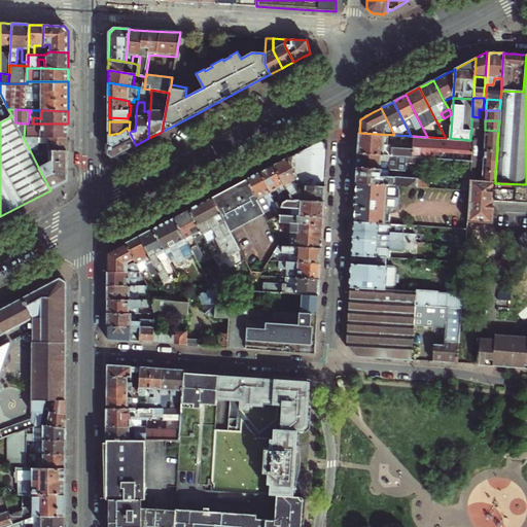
[(68,124),(32,124),(25,124),(24,137),(68,137),(68,133),(68,124)]
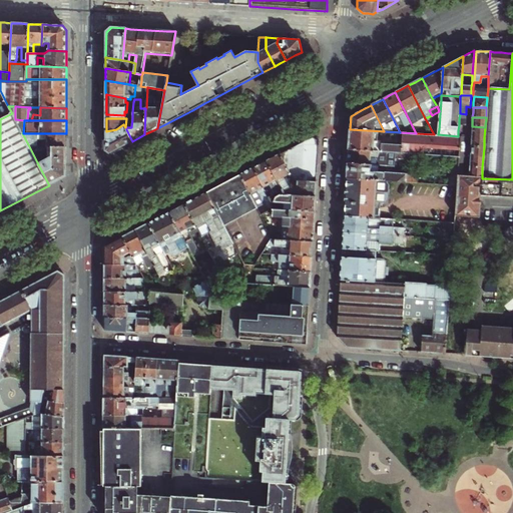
[(109,153),(132,141),(125,127),(123,124),(116,129),(106,131),(106,142),(106,150),(109,153)]
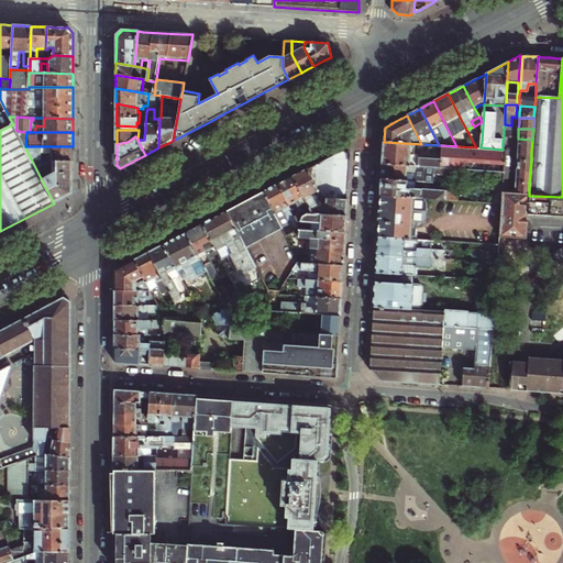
[(517,145),(517,150),(531,151),(532,140),(518,139),(517,145)]
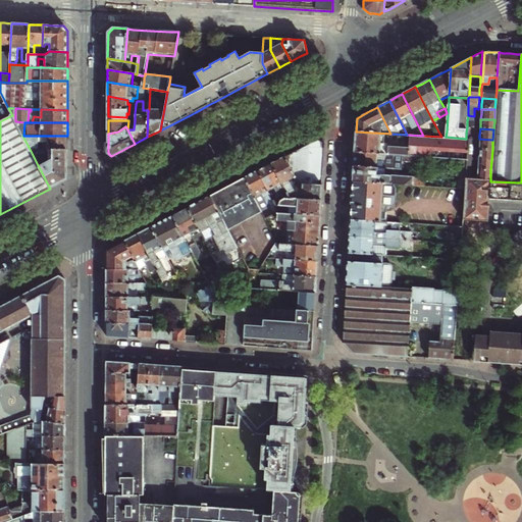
[(355,152),(394,155),(402,155),(416,156),(459,158),(466,159),(467,156),(467,148),(468,141),(468,139),(466,139),(446,137),(441,137),(423,136),(407,135),(390,134),(356,132),(355,142),(355,152)]
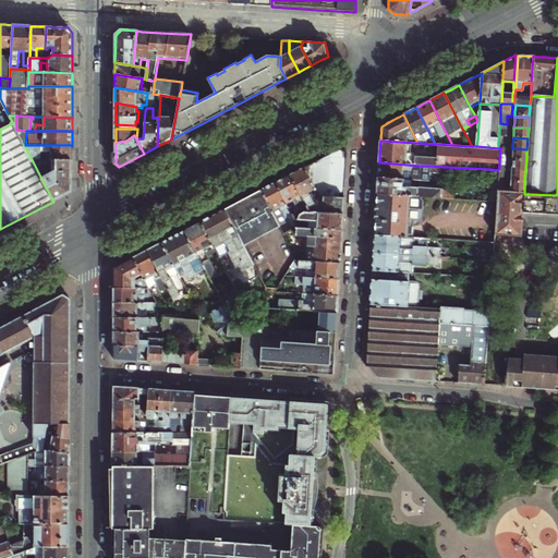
[(49,159),(71,159),(71,153),(72,145),(25,145),(24,145),(31,157),(38,157),(38,150),(49,150),(49,159)]
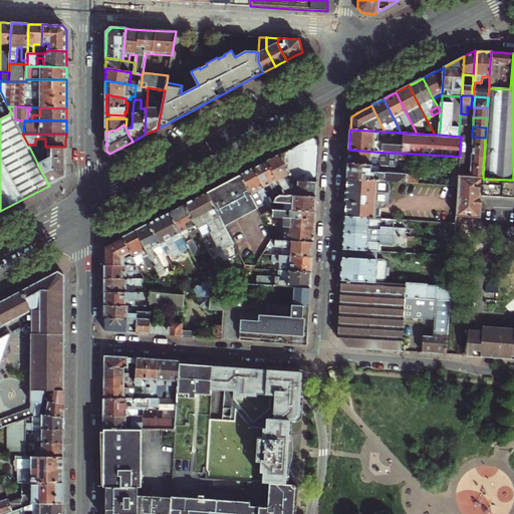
[(317,182),(319,141),(313,137),(296,146),(280,154),(293,181),(297,181),(317,182)]
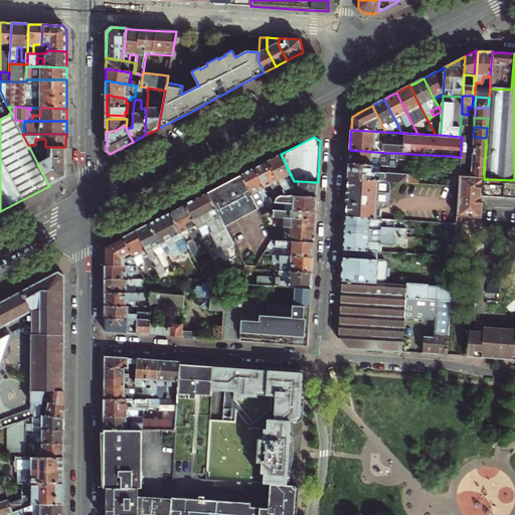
[(473,143),(472,148),(486,148),(486,138),(473,137),(473,143)]
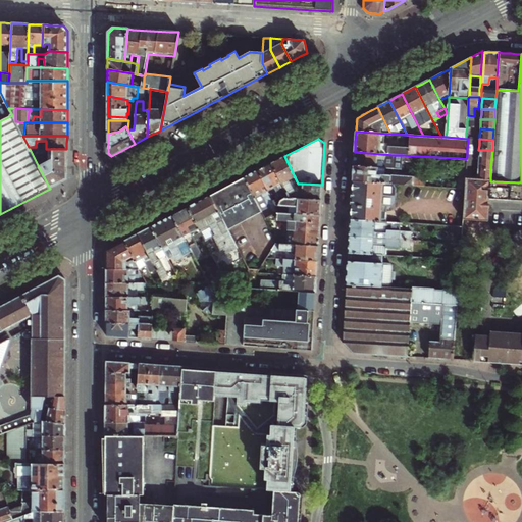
[(66,166),(66,149),(46,149),(46,161),(38,165),(50,189),(59,184),(66,179),(66,166)]
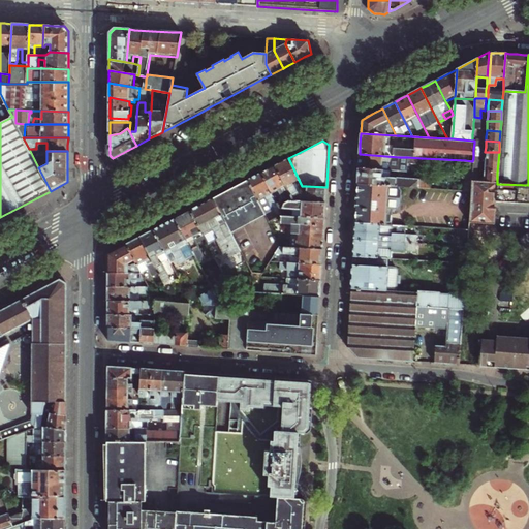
[(485,157),(485,162),(498,162),(499,152),(485,152),(485,157)]
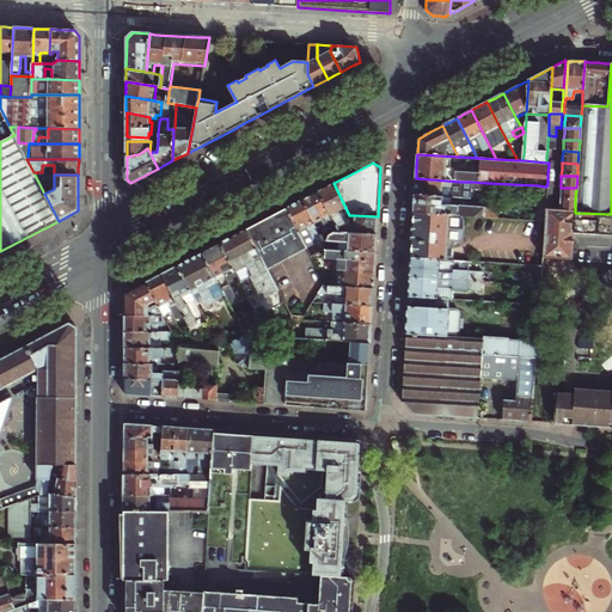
[(415,188),(415,195),(442,197),(453,197),(460,199),(461,182),(416,178),(415,188)]
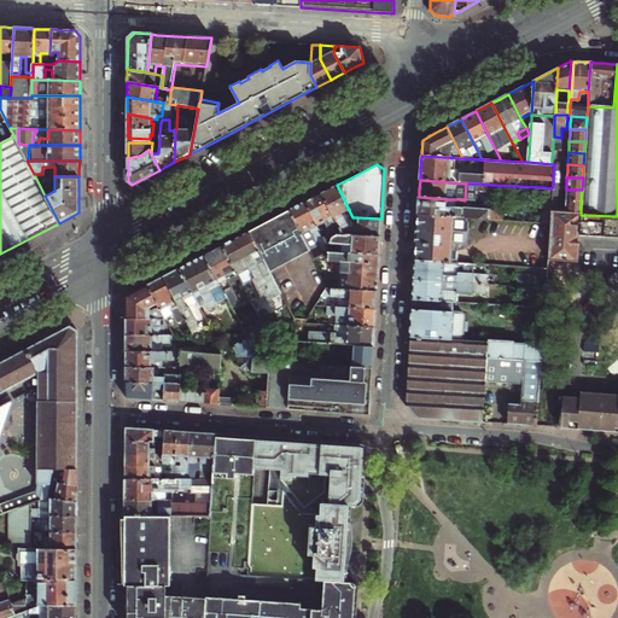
[(476,191),(476,184),(466,184),(465,200),(474,200),(476,191)]
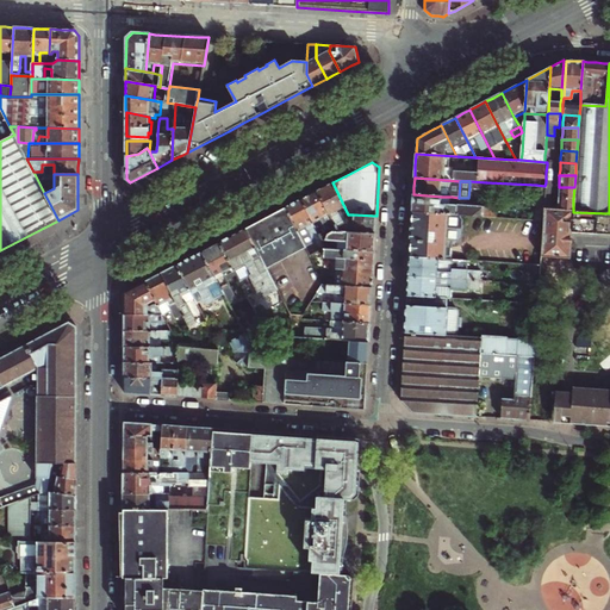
[(317,191),(337,231),(352,232),(353,215),(348,215),(332,182),(325,186),(317,191)]
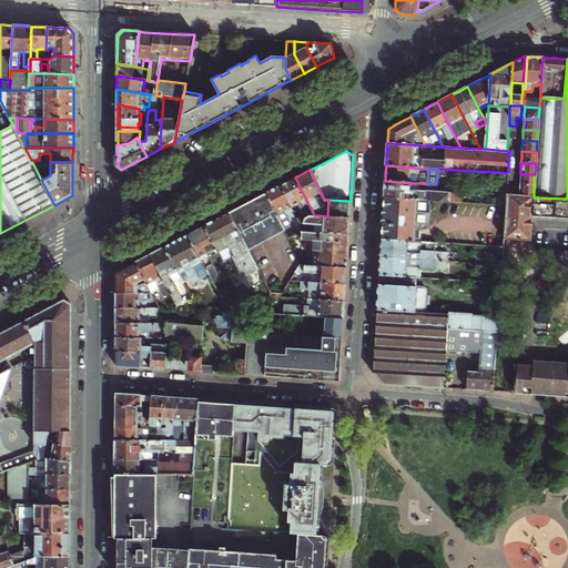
[(535,174),(520,174),(519,180),(519,184),(534,185),(535,174)]
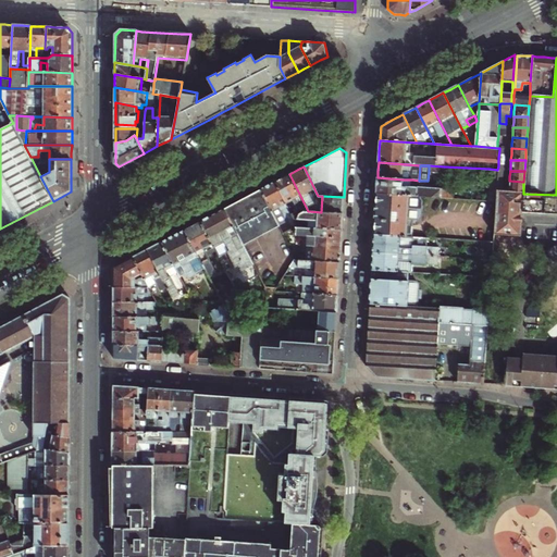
[(298,215),(308,211),(289,174),(283,177),(274,182),(296,222),(297,219),(298,215)]
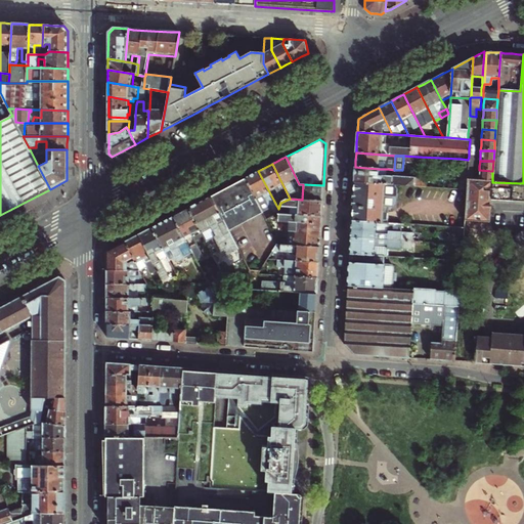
[(395,185),(427,187),(428,178),(387,176),(379,175),(379,169),(355,167),(354,176),(354,183),(395,185)]
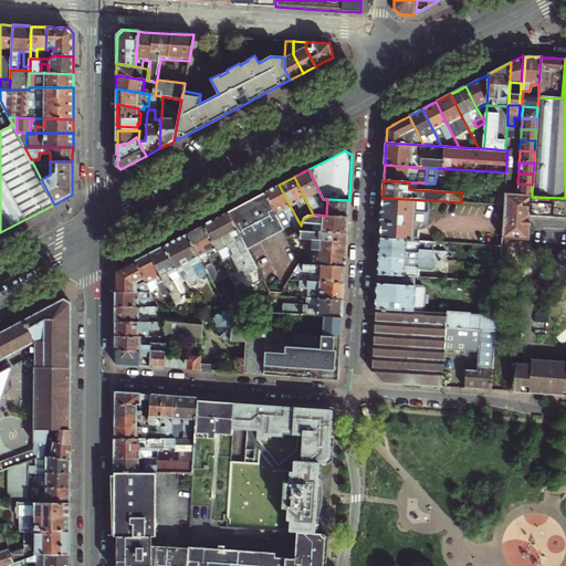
[(532,185),(517,184),(517,190),(516,196),(532,197),(532,185)]
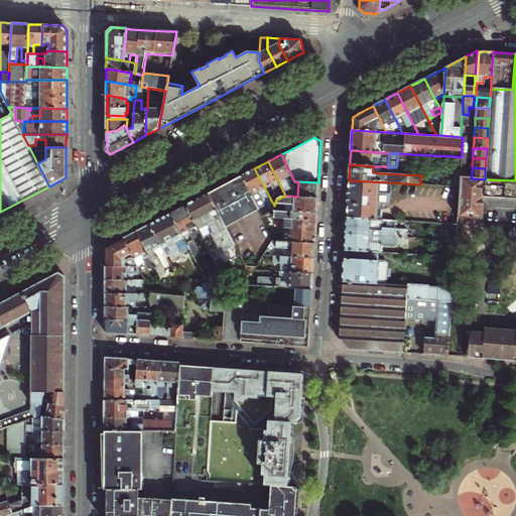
[(241,175),(259,209),(262,216),(273,210),(274,206),(254,168),(248,172),(241,175)]
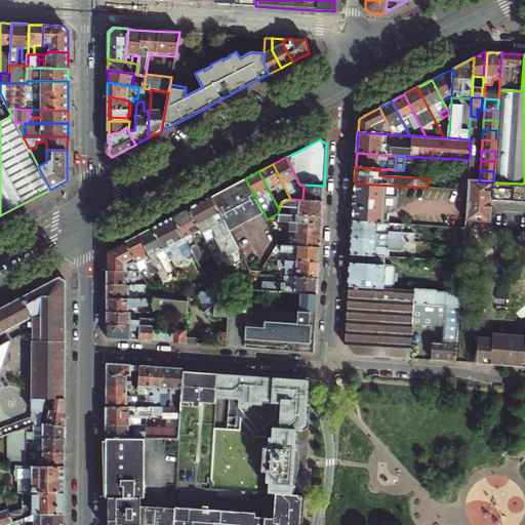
[(230,187),(211,197),(229,230),(256,215),(264,212),(245,178),(239,182),(230,187)]
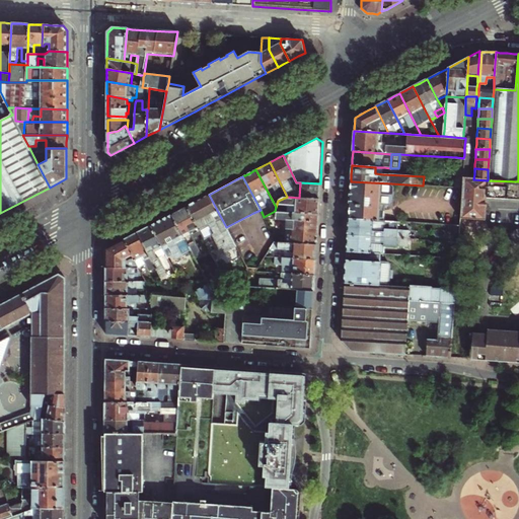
[(518,200),(518,181),(488,180),(473,179),(467,178),(462,178),(461,188),(459,217),(459,220),(484,221),(486,198),(518,200)]
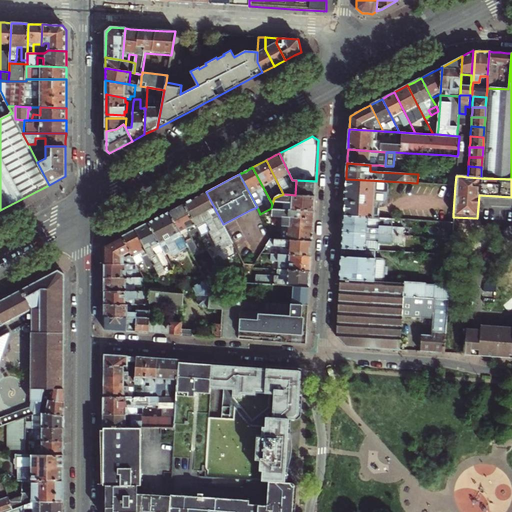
[(344,207),(344,216),(380,218),(385,218),(385,216),(384,216),(378,216),(379,203),(384,204),(384,202),(387,200),(387,185),(386,183),(386,181),(346,179),(345,191),(344,207)]
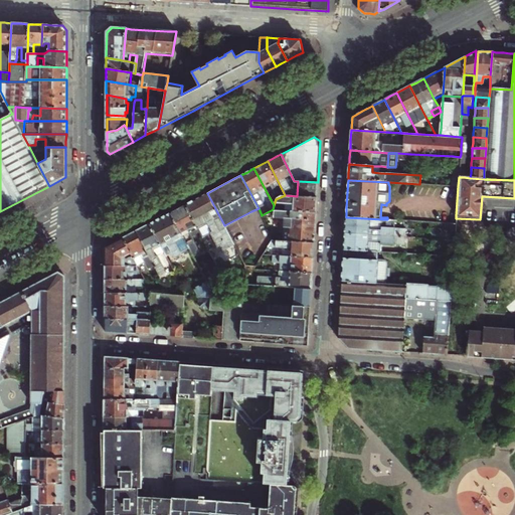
[(318,182),(298,181),(297,196),(317,197),(317,189),(318,182)]
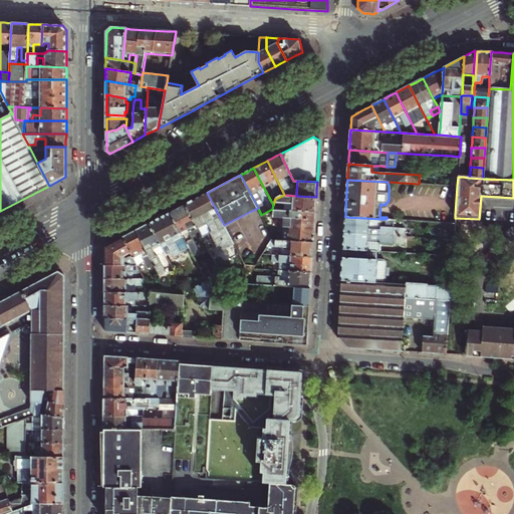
[(185,204),(200,234),(216,265),(239,253),(224,225),(207,193),(196,198),(185,204)]
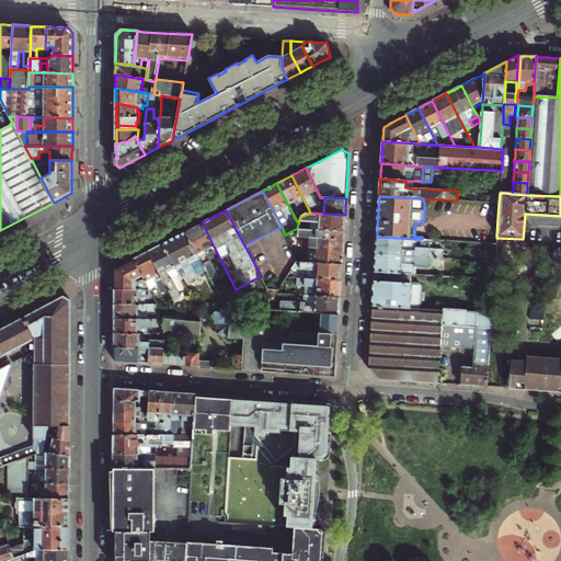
[(309,220),(308,229),(344,232),(344,224),(345,215),(323,214),(310,213),(300,217),(299,220),(309,220)]
